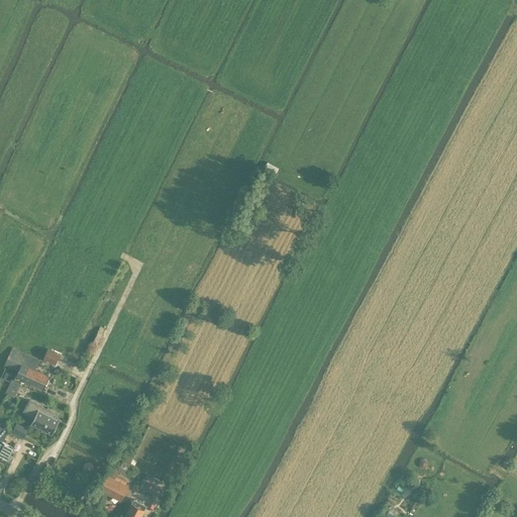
[(268,163),(265,167),(276,173),(278,169),(268,163)]
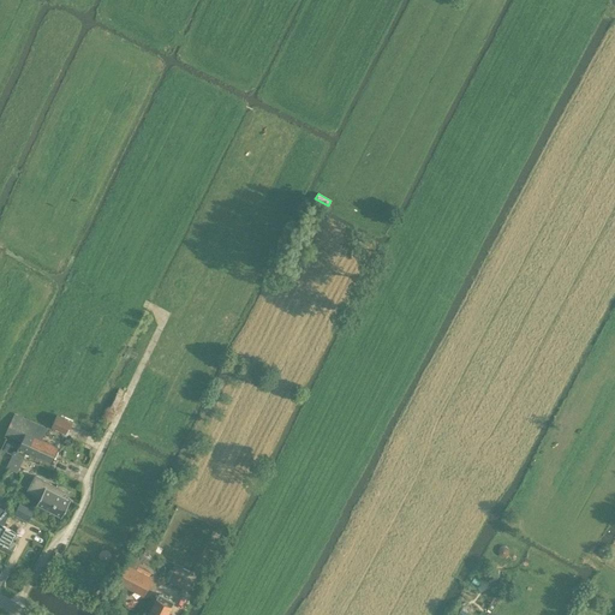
[(15,413),(5,434),(21,442),(18,447),(52,463),(58,448),(41,440),(47,428),(15,413)]
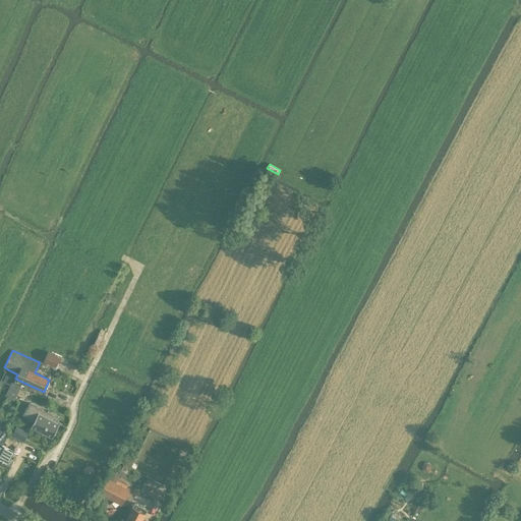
[(44,361),(58,367),(62,356),(48,350),(44,361)]
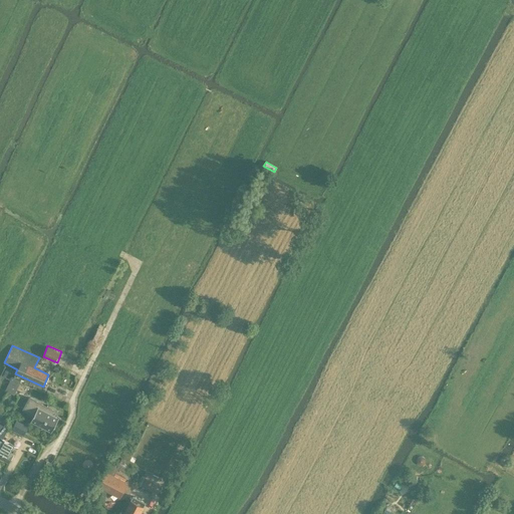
[(14,396),(20,380),(11,377),(5,392),(14,396)]
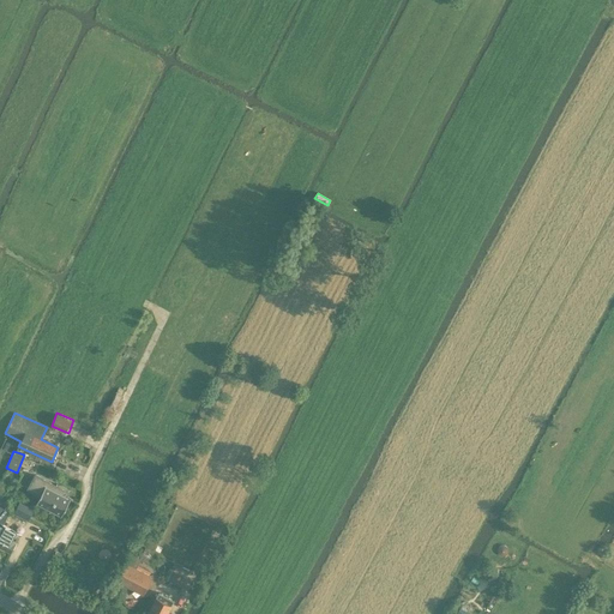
[(37,503),(61,516),(68,500),(64,498),(67,492),(35,476),(29,489),(41,495),(37,503)]
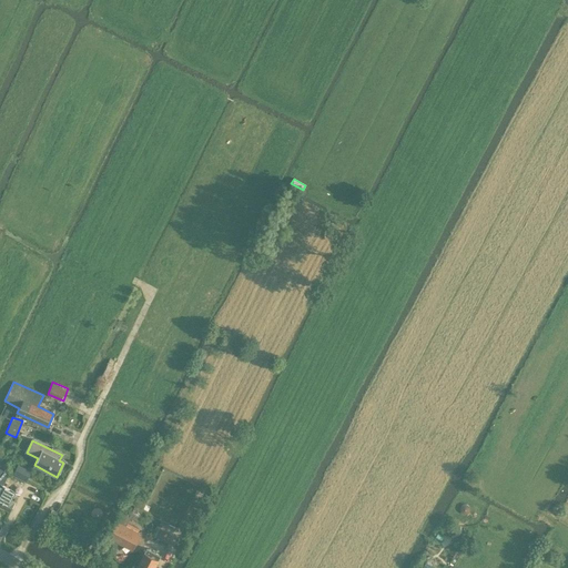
[(156,443),(144,466),(150,468),(162,445),(156,443)]
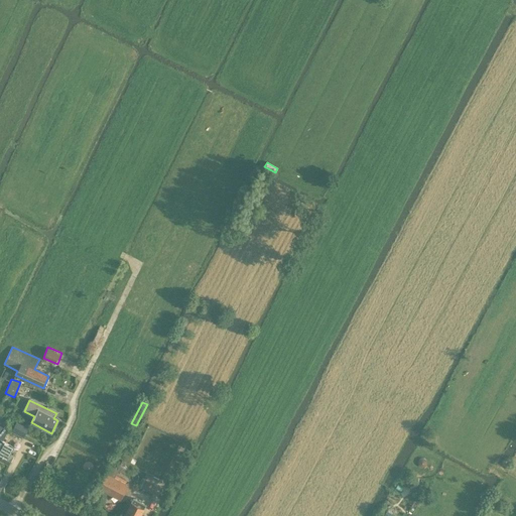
[(7,404),(2,413),(7,416),(12,407),(7,404)]
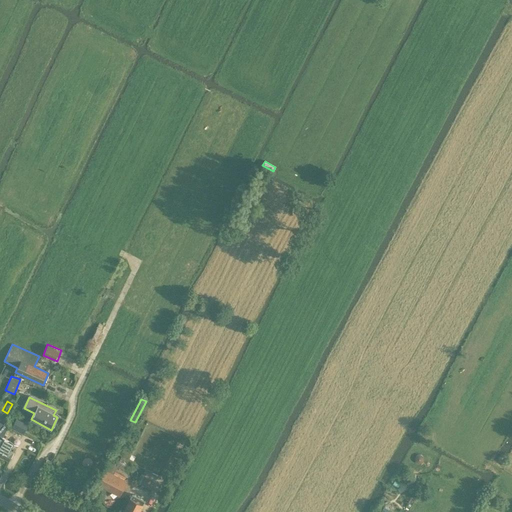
[(23,434),(27,425),(16,420),(12,428),(23,434)]
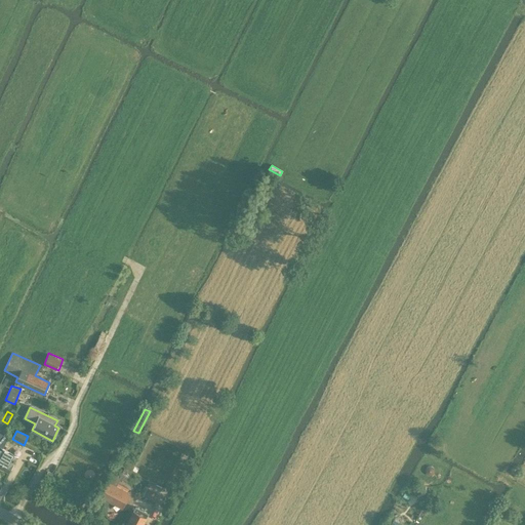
[(0,468),(9,473),(14,465),(13,465),(17,457),(2,449),(1,448),(0,449),(0,468)]
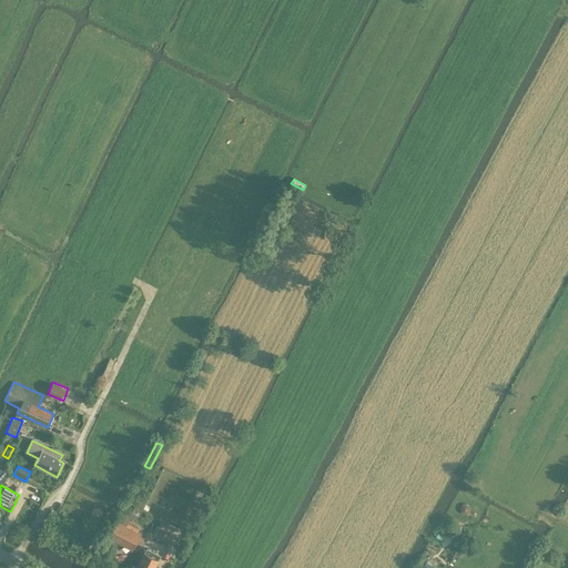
[(469,507),(468,505),(465,505),(463,505),(460,507),(460,509),(460,511),(463,514),(465,515),(467,514),(469,513),(470,509),(469,507)]
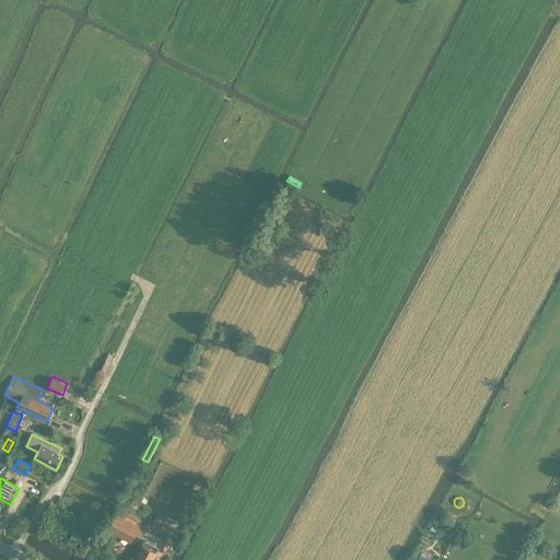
[(96,501),(95,501),(93,501),(92,501),(91,502),(91,503),(90,504),(90,505),(90,508),(90,509),(91,510),(92,511),(93,511),(95,511),(96,511),(97,511),(98,510),(100,509),(100,508),(100,506),(100,505),(100,504),(100,503),(98,502),(97,501),(96,501)]
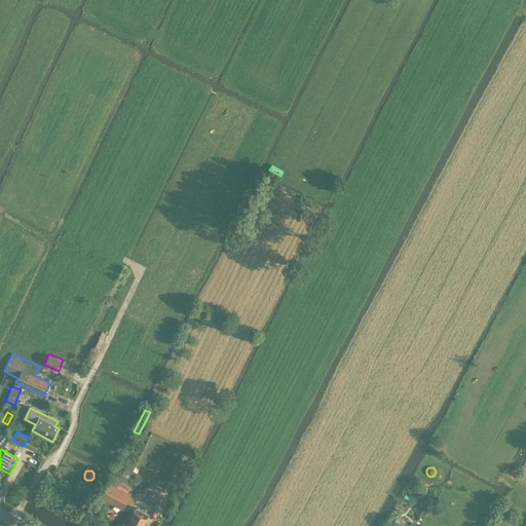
[(130,494),(115,486),(107,482),(101,494),(109,498),(123,506),(130,494)]
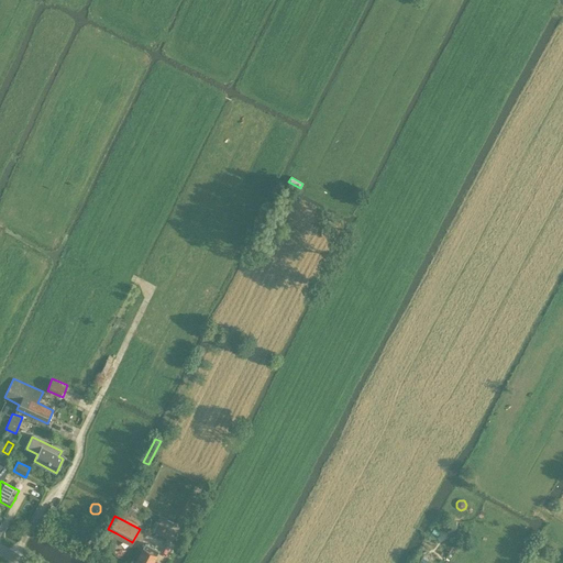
[(134,562),(153,562),(157,555),(159,551),(145,543),(143,549),(134,562)]
